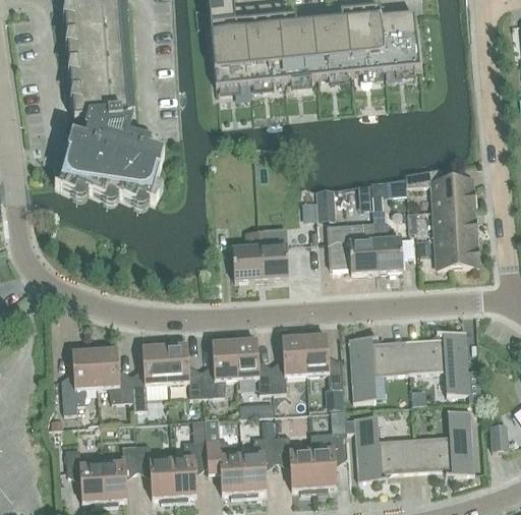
[(207,0),(215,87),(419,68),(414,14),(401,15),(401,9),(380,11),(380,10),(234,23),(233,4),(235,4),(234,0),(207,0)]
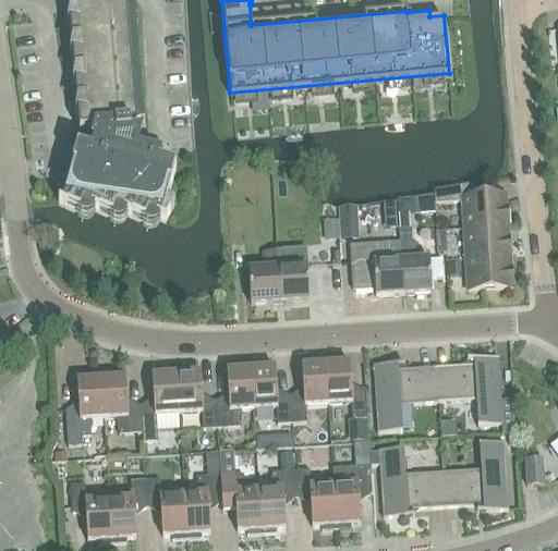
[(59,197),(58,197),(58,198),(80,208),(83,199),(112,213),(116,205),(144,218),(148,209),(166,218),(174,199),(167,195),(176,164),(141,155),(140,159),(109,150),(108,154),(93,150),(96,141),(112,146),(114,141),(146,138),(144,121),(136,121),(125,1),(68,7),(79,127),(84,126),(79,146),(76,145),(64,191),(61,198),(59,197)]
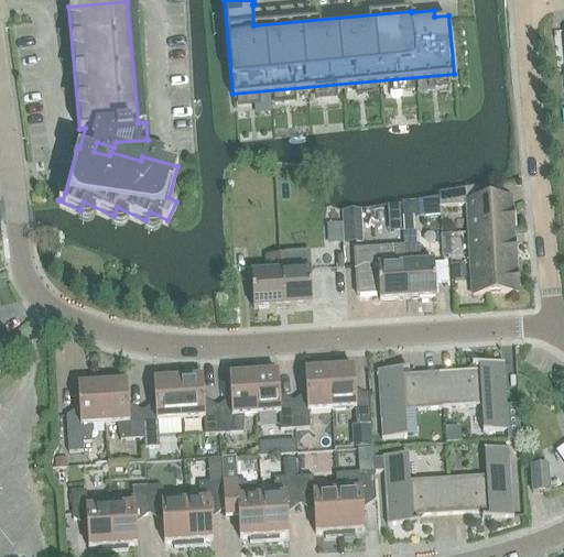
[(467,199),(468,227),(512,225),(510,193),(475,195),(474,182),(438,187),(438,201),(467,199)]
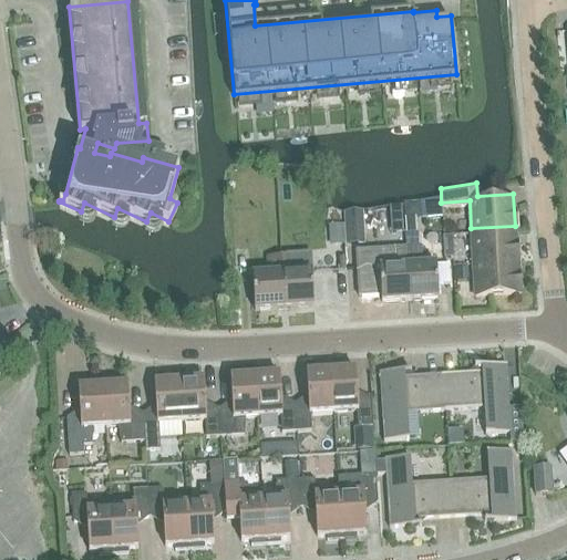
[(421,214),(441,213),(441,193),(420,193),(421,214)]
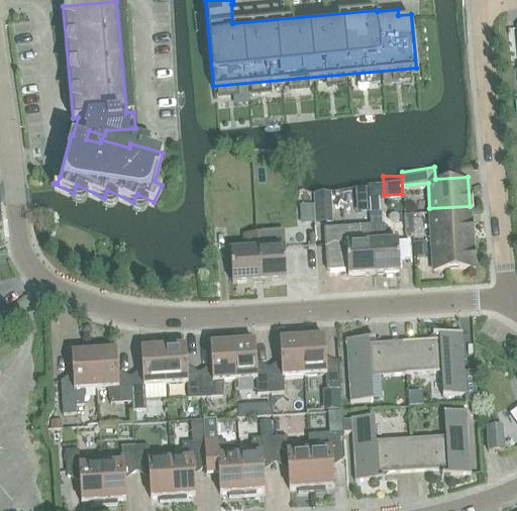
[(368,207),(367,183),(354,184),(355,208),(368,207)]
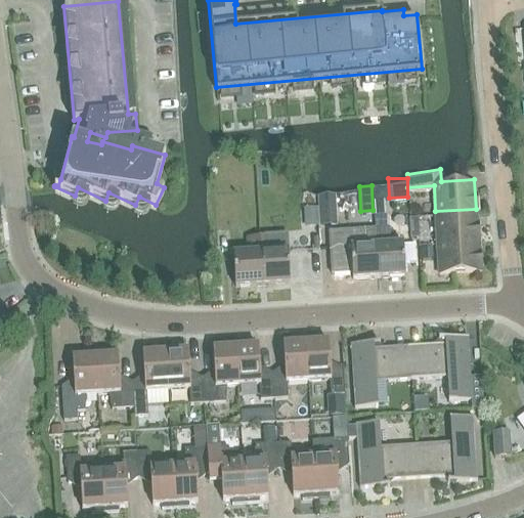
[(337,221),(335,190),(317,191),(319,222),(337,221)]
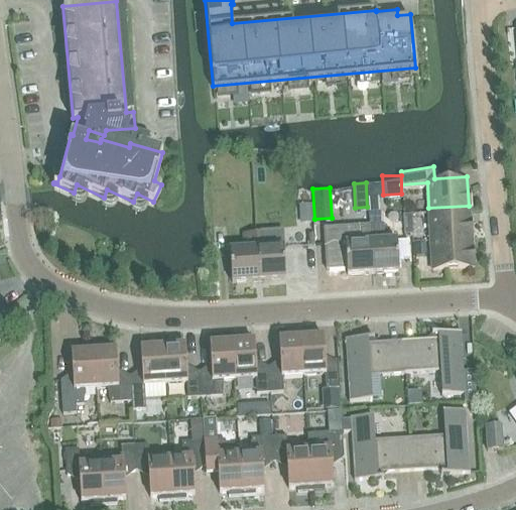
[(428,208),(430,236),(471,234),(469,206),(428,208)]
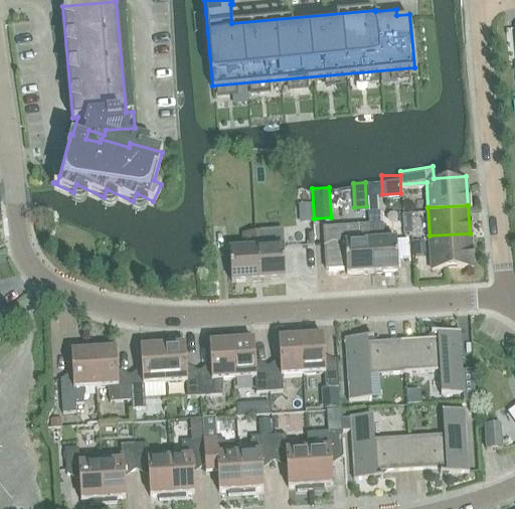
[(368,207),(369,220),(370,237),(372,269),(397,267),(395,235),(384,236),(383,220),(380,220),(379,207),(368,207)]
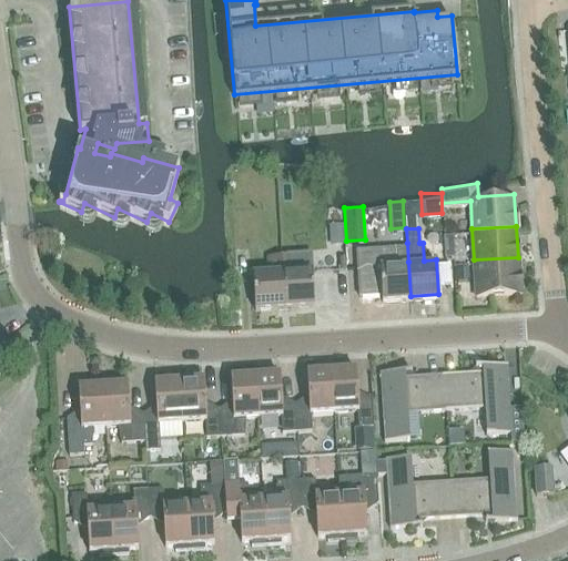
[(454,228),(454,244),(470,243),(469,228),(454,228)]
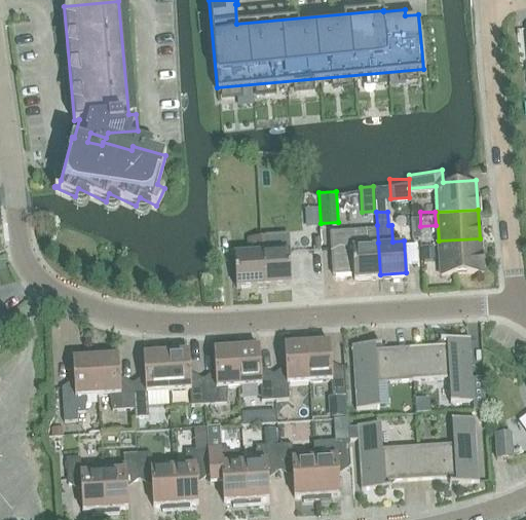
[(353,269),(353,276),(380,274),(378,243),(377,225),(329,228),(332,270),(353,269)]
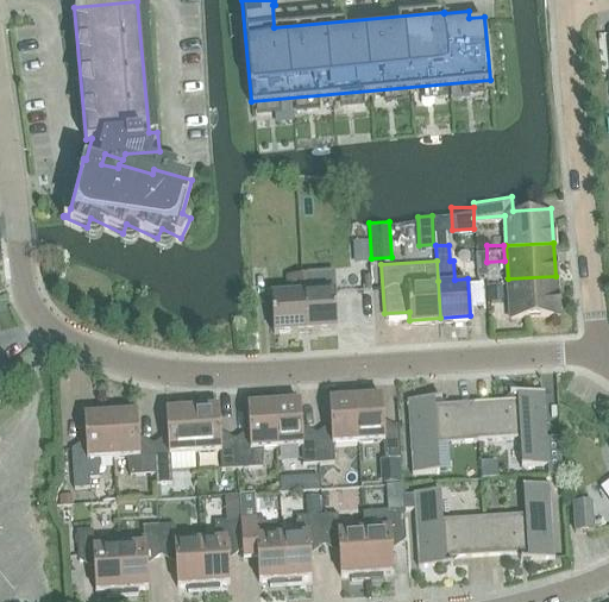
[(316,268),(301,269),(305,326),(337,324),(334,286),(313,288),(312,282),(318,281),(316,268)]
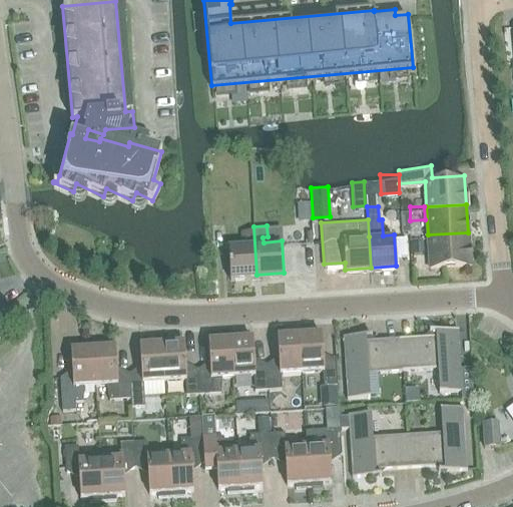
[(257,275),(253,226),(240,227),(241,238),(245,238),(246,243),(227,244),(229,277),(257,275)]
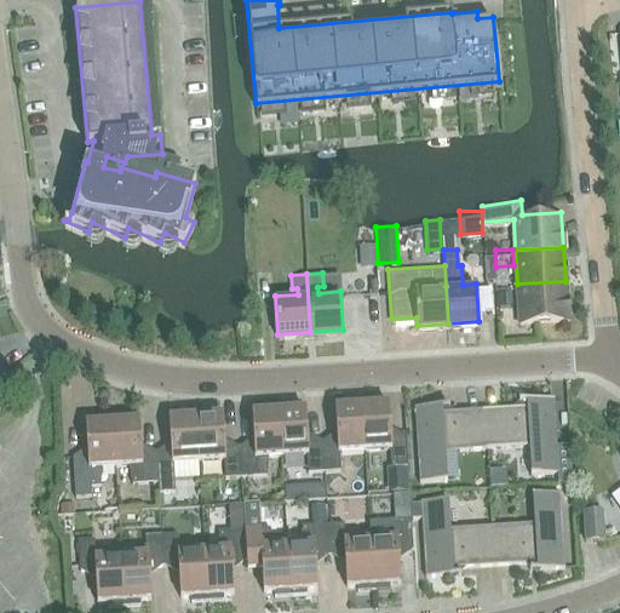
[(566,281),(517,284),(520,319),(568,316),(566,281)]
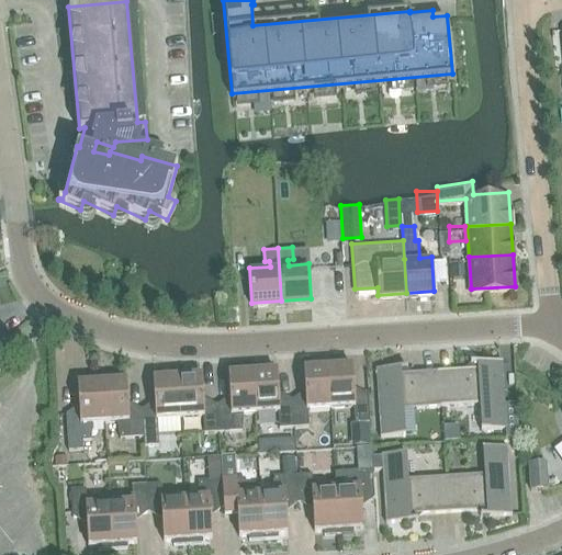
[(343,357),(327,358),(330,403),(353,400),(355,418),(369,417),(368,391),(353,391),(352,362),(343,362),(343,357)]
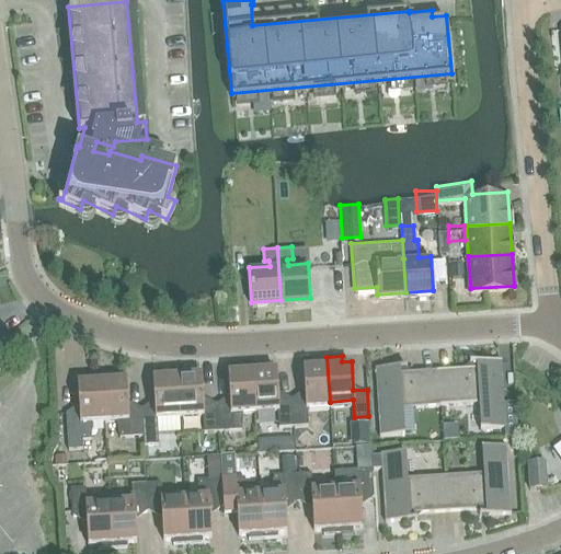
[(469,364),(438,366),(441,401),(480,399),(481,424),(480,424),(480,425),(505,424),(505,422),(504,422),(500,357),(501,357),(501,356),(469,358),(469,364)]
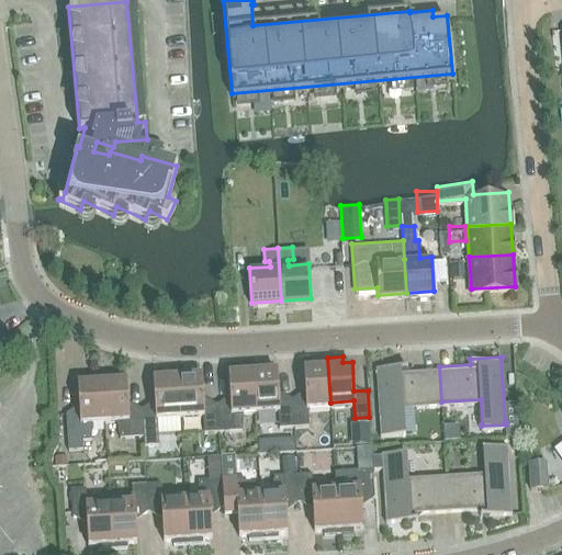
[(305,394),(292,395),(293,422),(307,421),(306,404),(330,403),(327,358),(313,359),(313,364),(303,364),(305,394)]
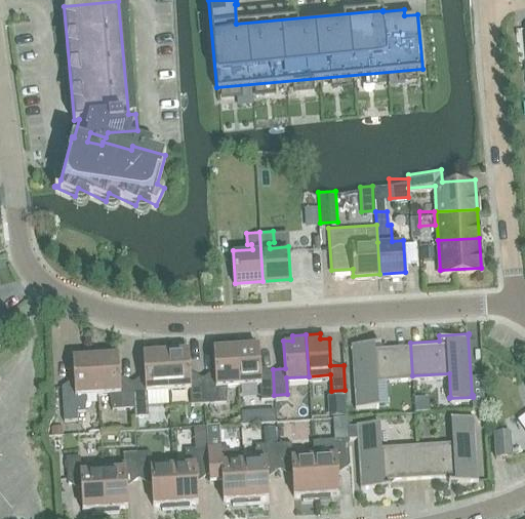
[(238,381),(236,338),(221,340),(221,345),(213,346),(214,373),(202,373),(204,399),(226,398),(227,382),(238,381)]
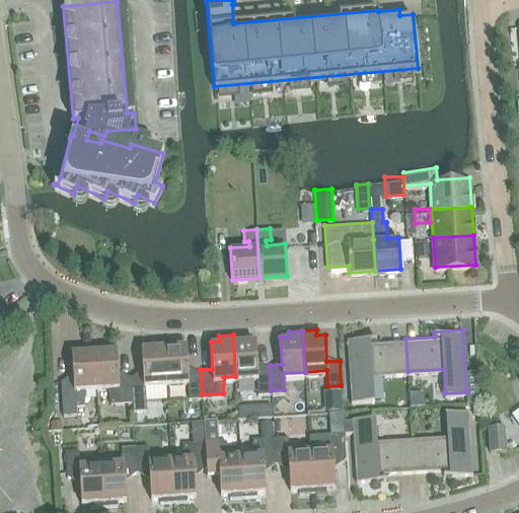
[(246,335),(233,335),(235,376),(256,375),(257,390),(271,390),(270,365),(257,366),(255,339),(246,339),(246,335)]
